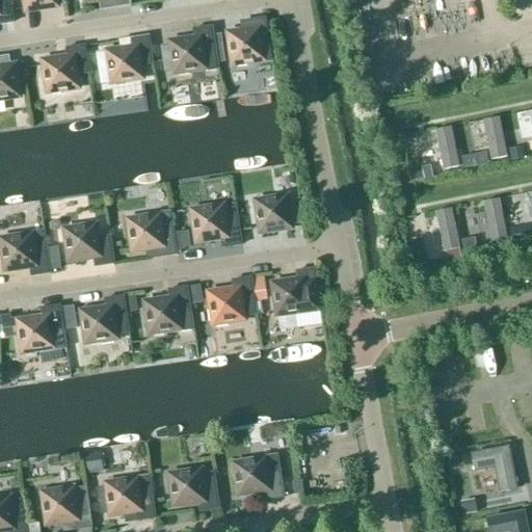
[(0,0),(0,24),(12,23),(9,0),(0,0)]
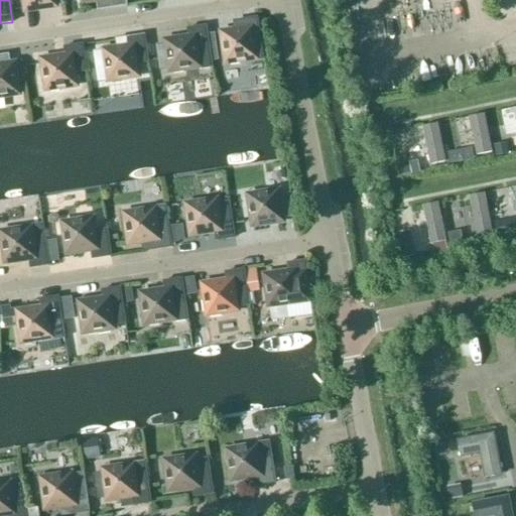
[(23,0),(25,11),(55,6),(55,4),(61,3),(61,5),(63,5),(61,0),(23,0)]
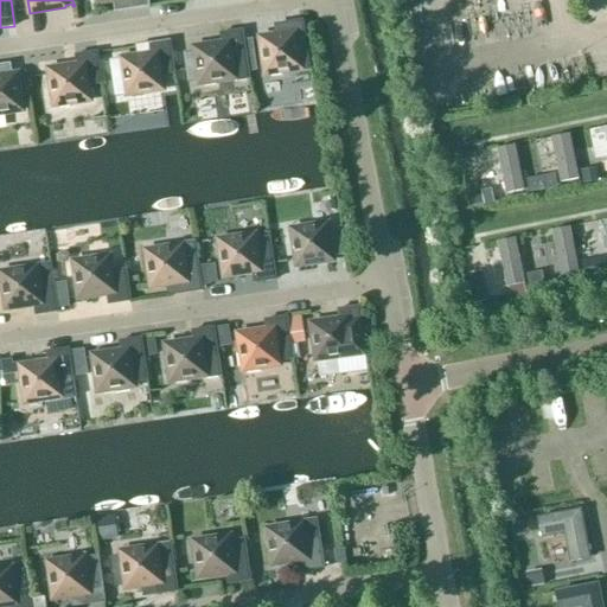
[(97,1),(97,2),(114,0),(127,0),(129,11),(151,7),(149,0),(87,0),(88,2),(97,1)]
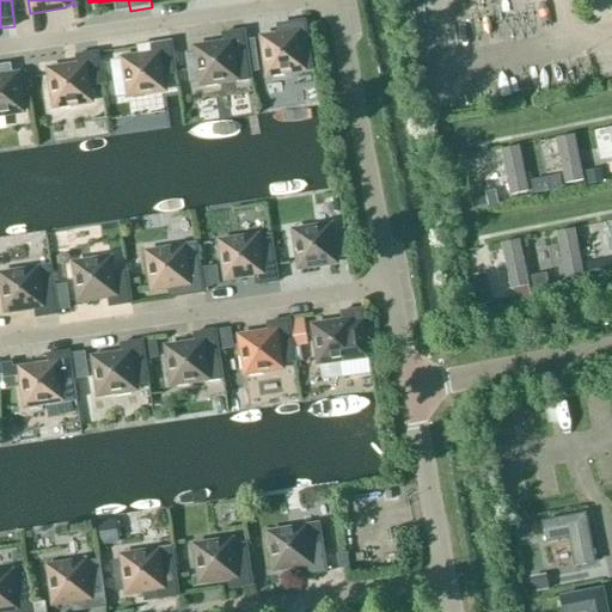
[(306,20),(288,24),(289,35),(263,40),(265,59),(262,60),(264,72),(268,72),(268,74),(271,74),(271,78),(285,75),(283,72),(304,69),(303,65),(312,63),(306,20)]
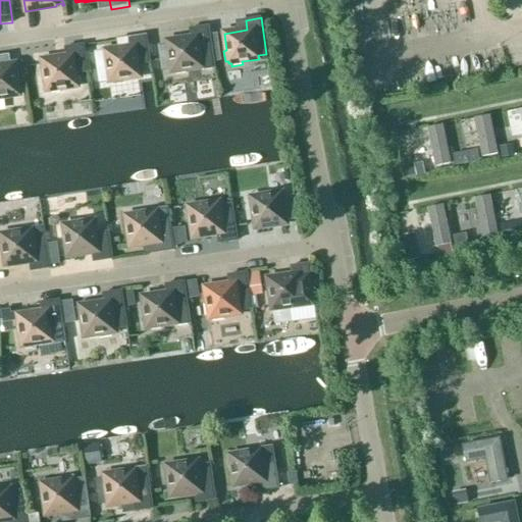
[(185,70),(214,66),(212,49),(209,35),(208,27),(190,30),(191,39),(167,42),(167,45),(158,46),(161,72),(171,70),(171,72),(174,71),(175,74),(186,73),(185,70)]
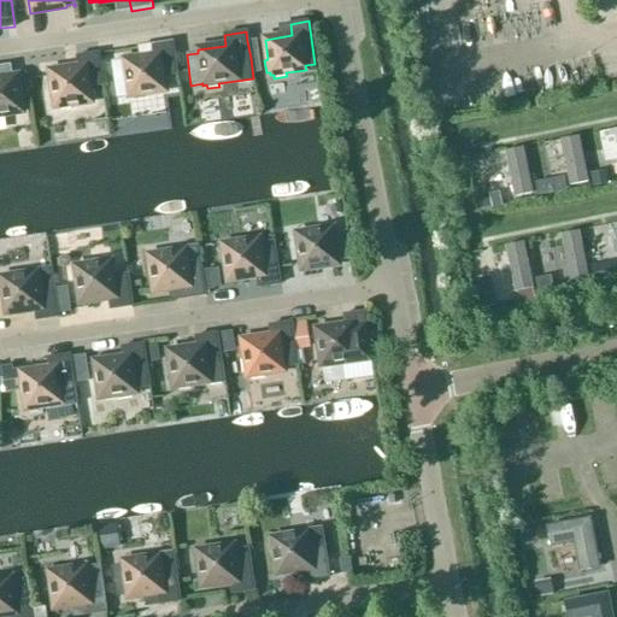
[(253,40),(247,41),(251,58),(259,57),(256,40),(253,40)]
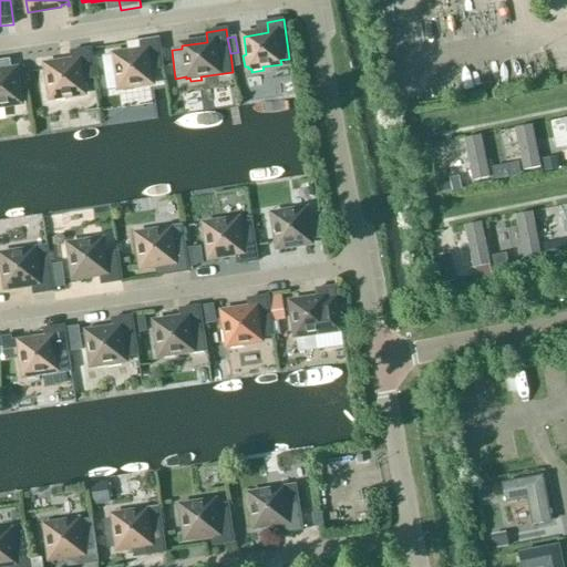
[(140,52),(103,58),(107,90),(122,89),(122,91),(134,90),(133,86),(152,84),(150,70),(163,68),(158,39),(138,42),(140,52)]
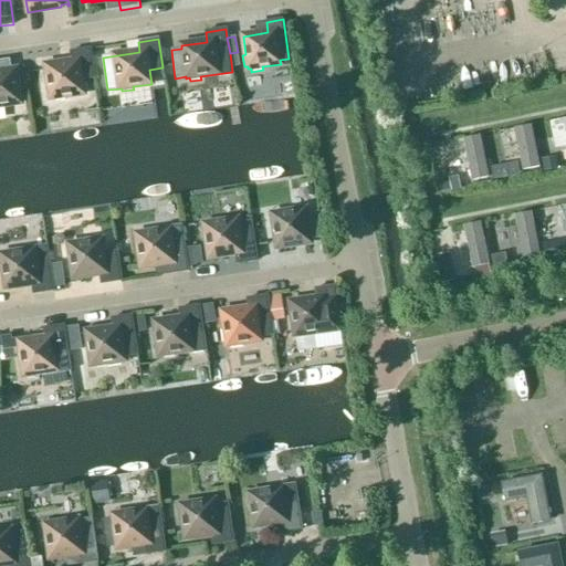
[(82,80),(95,79),(91,49),(70,52),(72,62),(45,65),(49,84),(45,84),(46,96),(50,95),(51,98),(53,98),(54,101),(65,100),(65,96),(83,94),(82,80)]
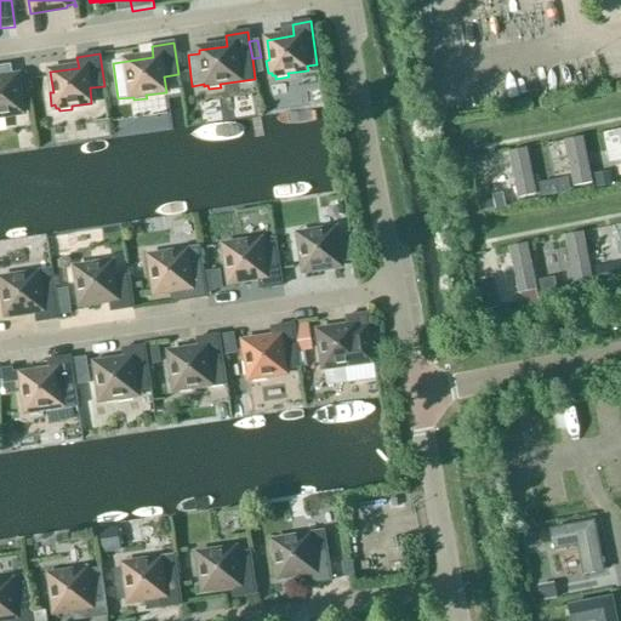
[(0,119),(3,119),(3,117),(22,113),(17,77),(0,79),(0,119)]
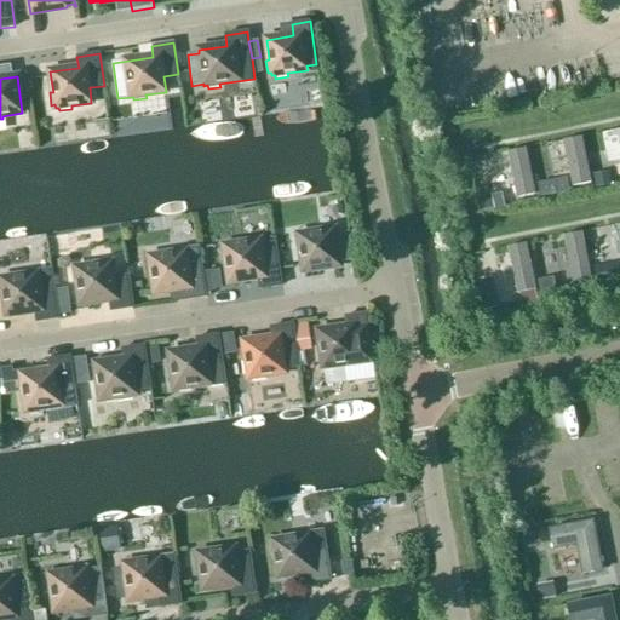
[(581,137),(563,141),(573,187),(591,183),(581,137)]
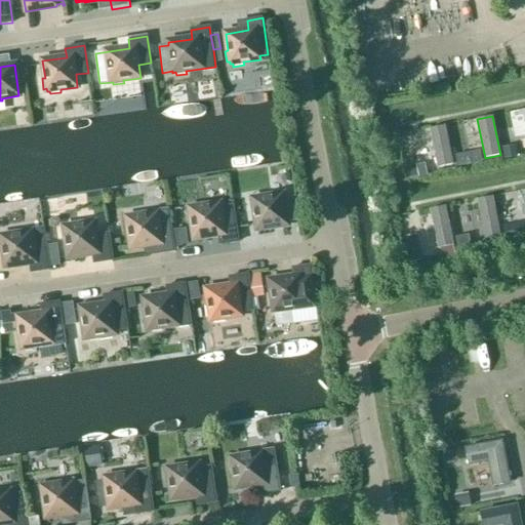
[(518,143),(517,120),(508,120),(508,144),(518,143)]
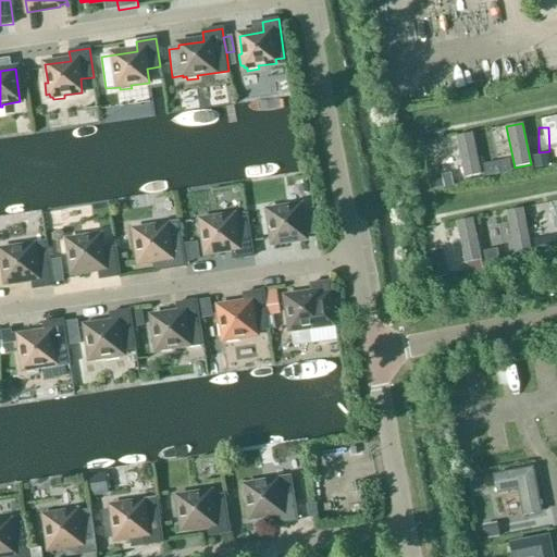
[(471,134),(456,137),(463,178),(480,175),(471,134)]
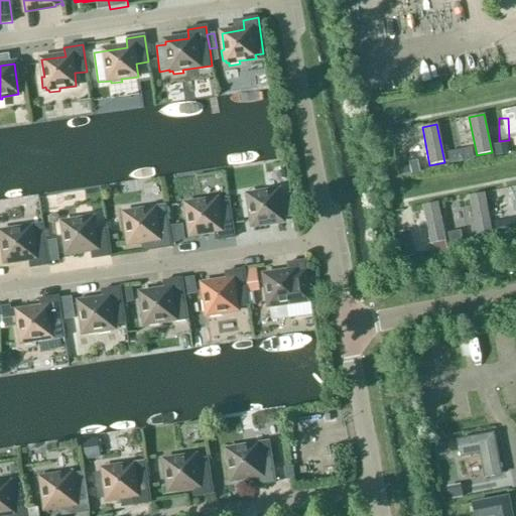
[(406,163),(420,160),(415,134),(401,137),(406,163)]
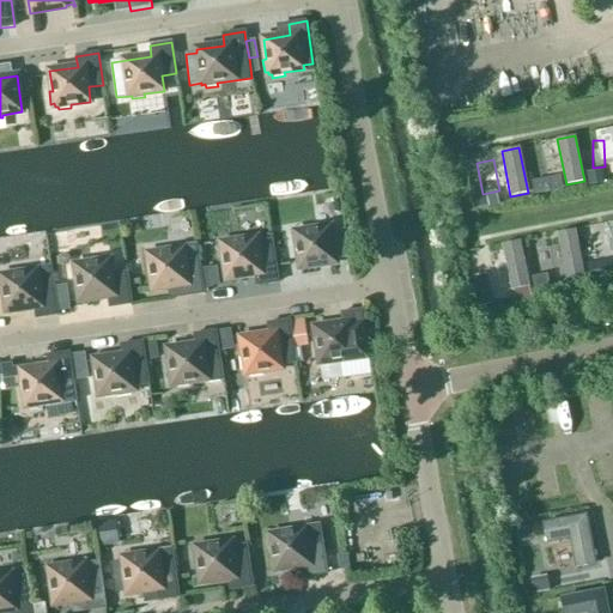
[(296,236),(292,236),(293,249),(297,248),(301,268),(335,263),(335,260),(350,259),(345,229),(331,231),(331,228),(310,230),(310,226),(298,229),(298,232),(295,232),(296,236)]
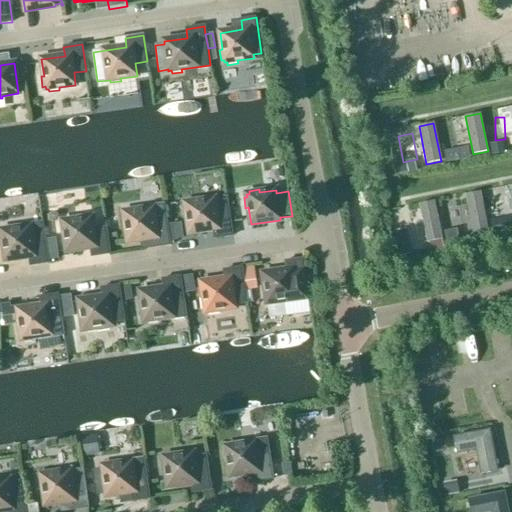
[(480,192),(465,194),(472,233),(487,230),(480,192)]
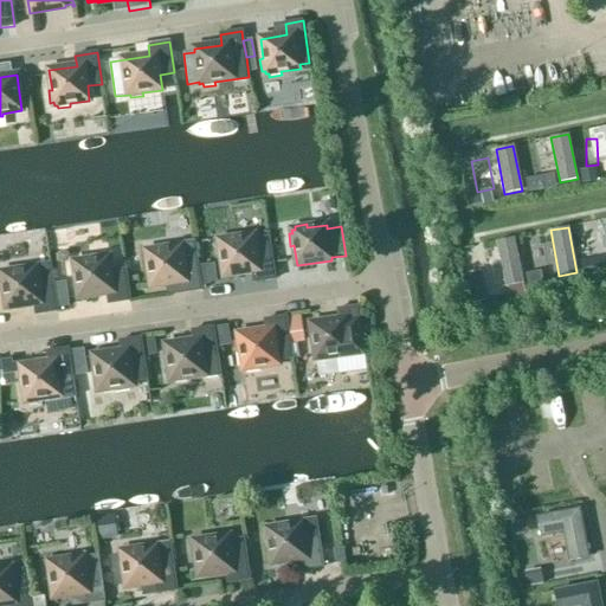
[(218,257),(221,257),(224,276),(252,272),(253,283),(275,279),(269,237),(255,239),(255,236),(234,239),(234,236),(221,237),(223,240),(219,240),(219,244),(217,245),(218,257)]
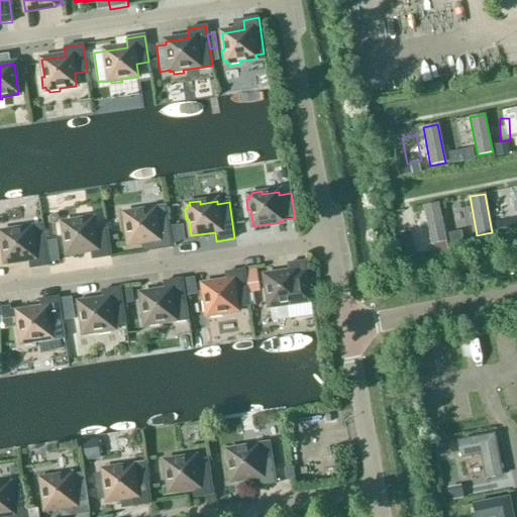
[(437,204),(423,207),(430,245),(445,242),(437,204)]
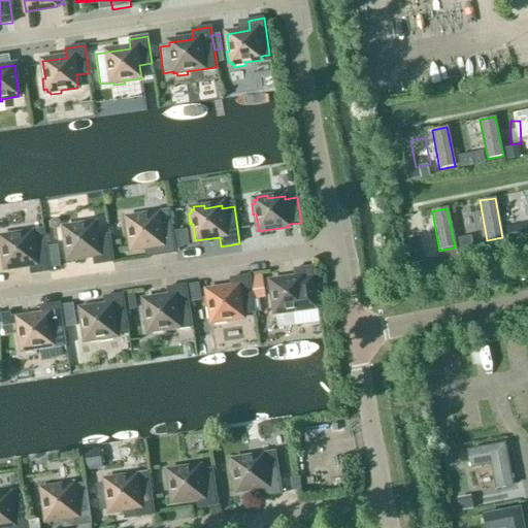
[(128,223),(125,223),(127,233),(129,233),(132,250),(156,246),(158,256),(176,253),(175,249),(173,232),(170,209),(156,212),(156,216),(141,218),(140,215),(130,217),(130,219),(128,220),(128,223)]
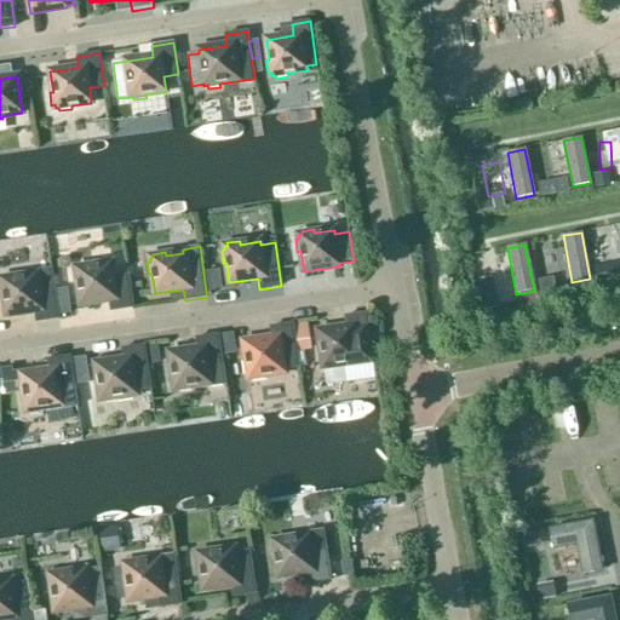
[(78,285),(80,304),(109,300),(110,311),(133,308),(128,276),(114,277),(112,263),(91,267),(91,263),(79,265),(79,268),(75,269),(76,273),(73,273),(74,285),(78,285)]
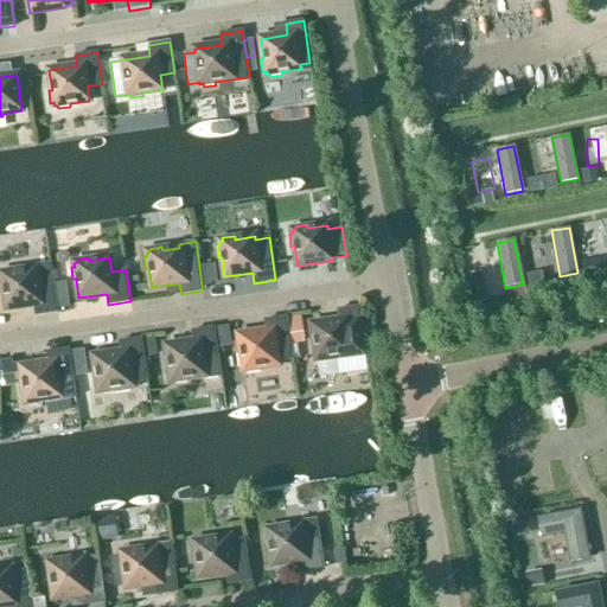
[(209,266),(199,267),(202,286),(217,283),(213,264),(209,266)]
